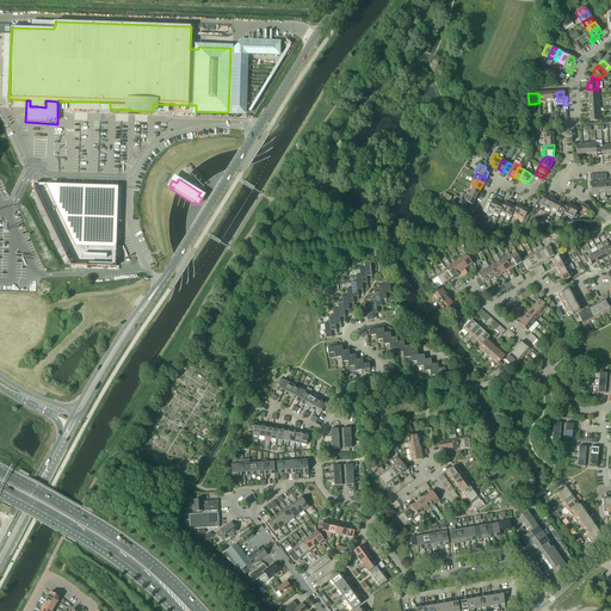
[(610,181),(610,180),(590,181),(590,187),(591,187),(591,195),(610,192),(610,181)]
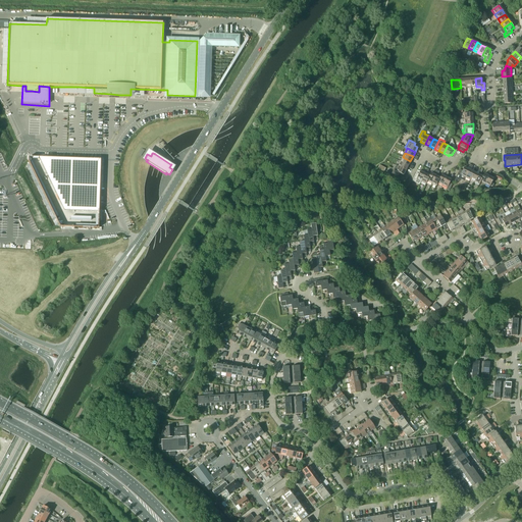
[(99,211),(101,159),(40,157),(64,210),(99,211)]
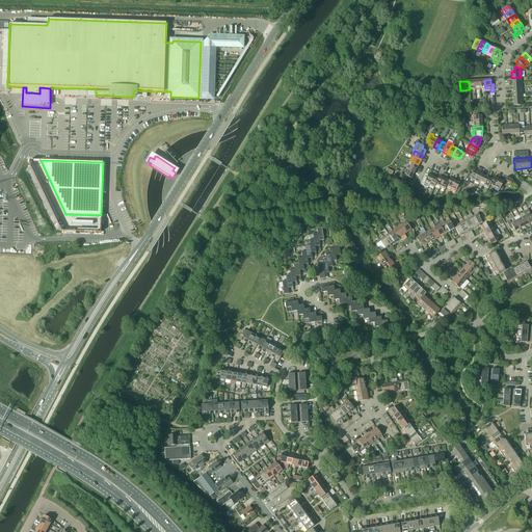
[(410,160),(407,165),(416,169),(418,164),(410,160)]
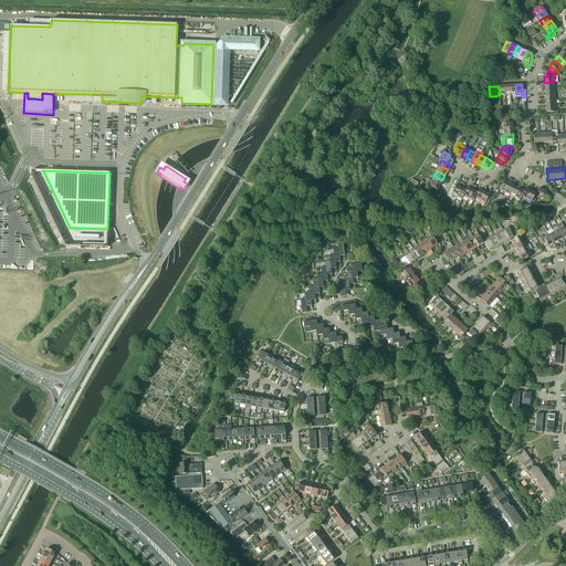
[(442,180),(433,176),(430,174),(428,179),(429,179),(440,185),(442,180)]
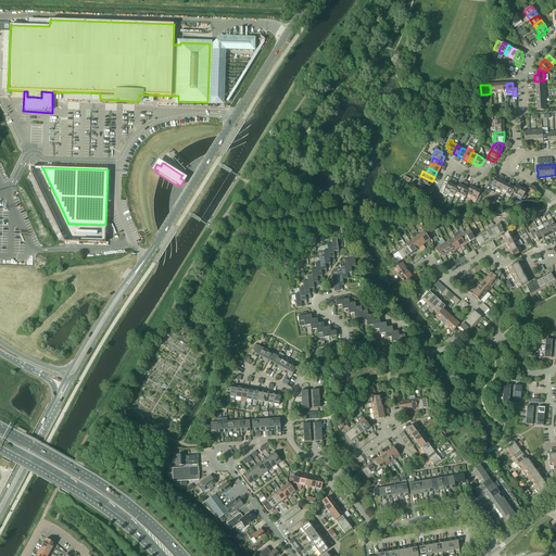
[(430,187),(432,181),(421,176),(417,185),(425,188),(426,185),(430,187)]
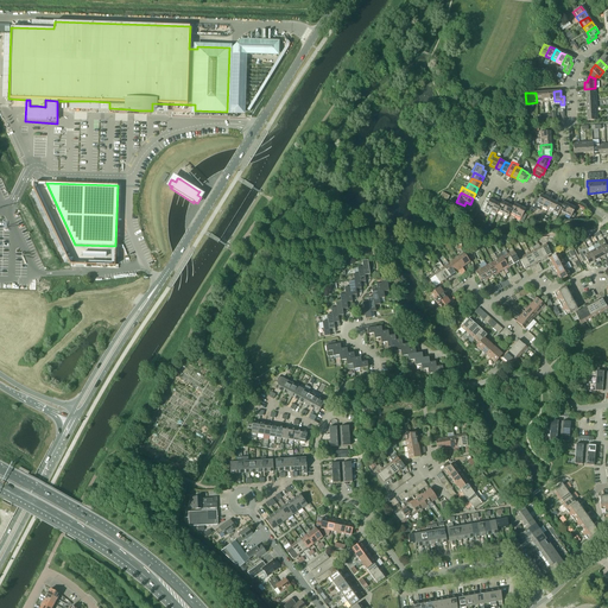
[(539,210),(542,207),(546,197),(540,195),(538,198),(536,197),(529,210),(532,213),(537,209),(539,210)]
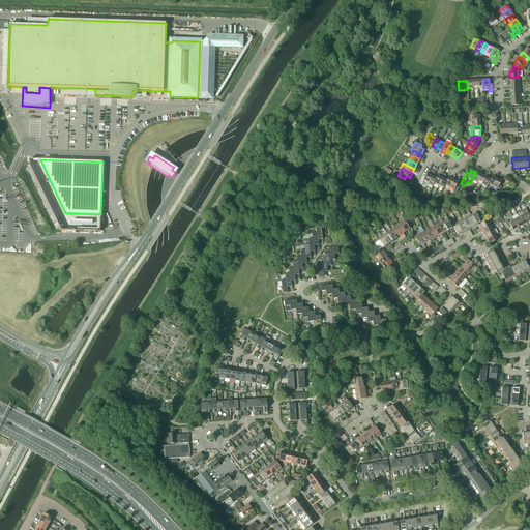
[(477,182),(481,175),(476,172),(472,180),(477,182)]
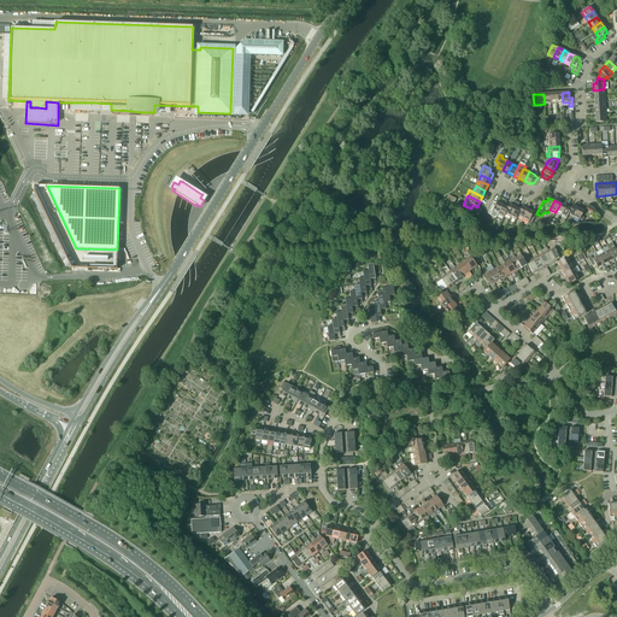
[(498,215),(503,205),(497,203),(493,201),(487,213),(495,218),(498,215)]
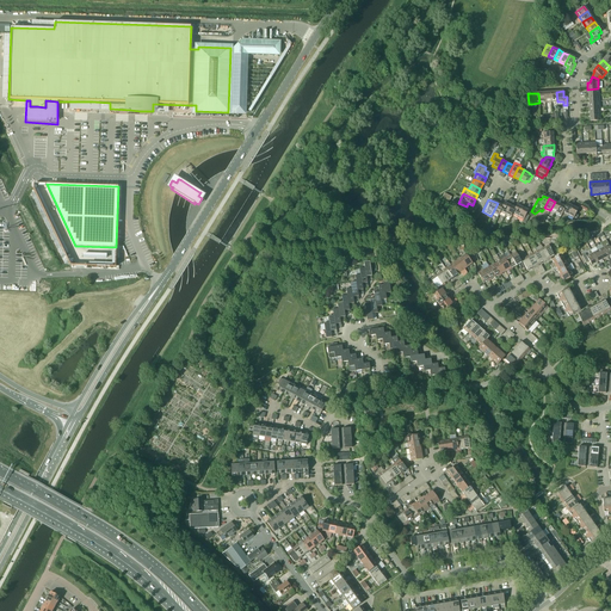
[(550,210),(555,214),(560,204),(555,202),(550,210)]
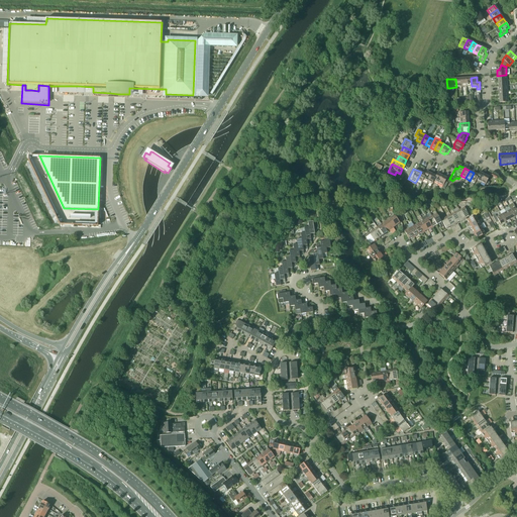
[(422,182),(423,180),(425,174),(421,172),(417,180),(422,182)]
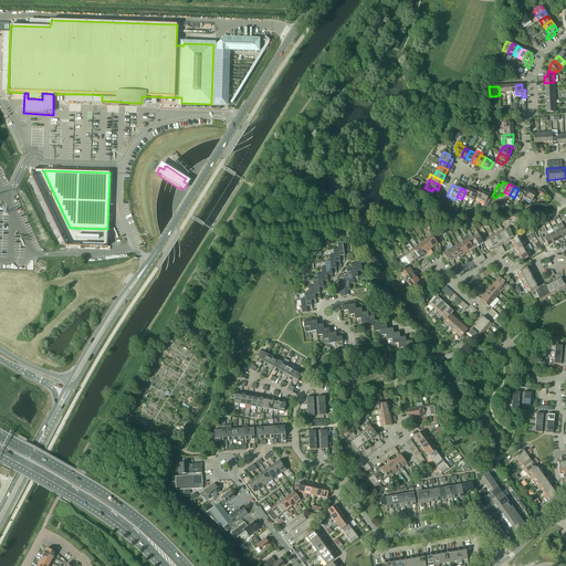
[(467,188),(465,190),(463,197),(467,198),(465,201),(467,201),(472,190),(467,188)]
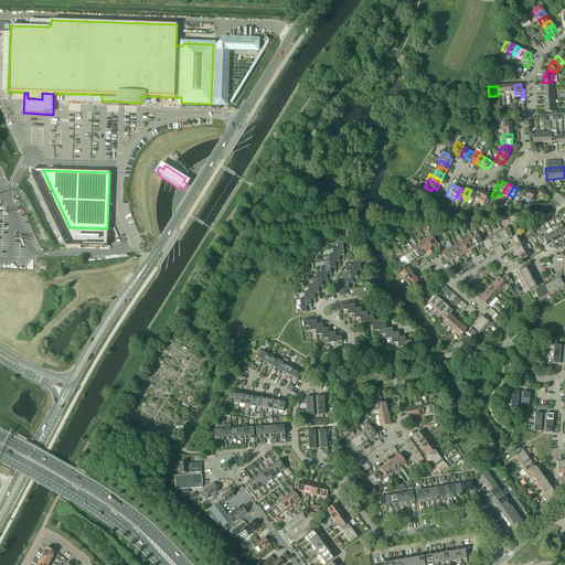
[(520,196),(525,200),(529,191),(524,188),(522,191),(523,191),(520,196)]
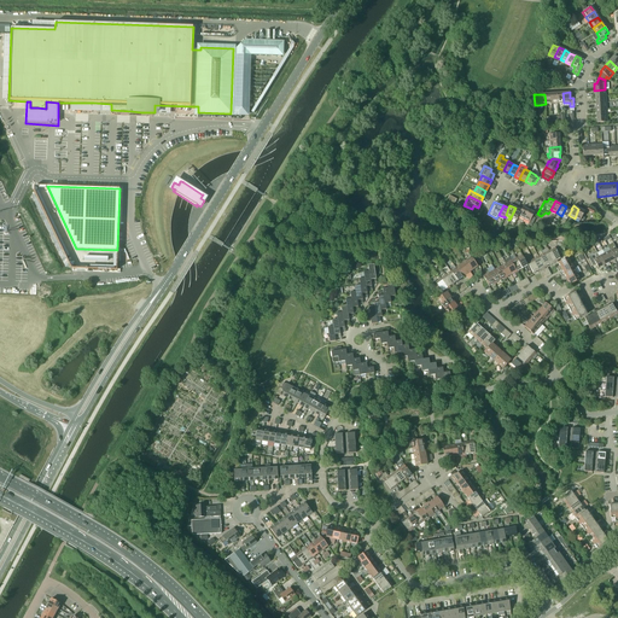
[(572,209),(571,209),(566,207),(561,216),(567,219),(569,215),(572,209)]
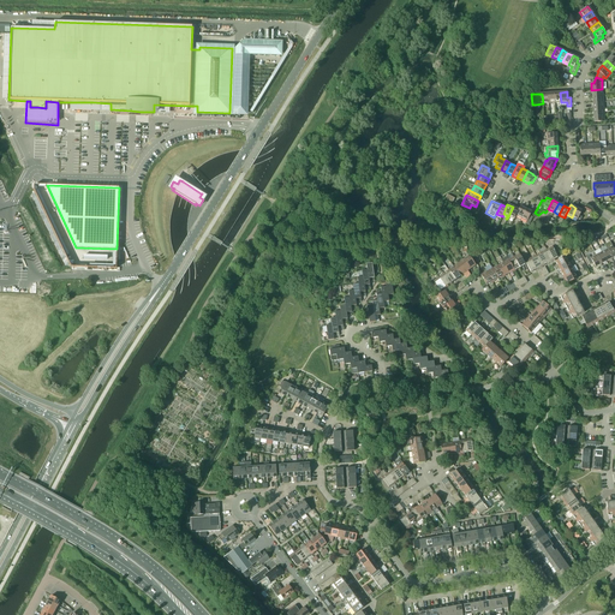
[(514,219),(517,216),(515,215),(519,209),(513,207),(507,219),(508,219),(509,216),(514,219)]
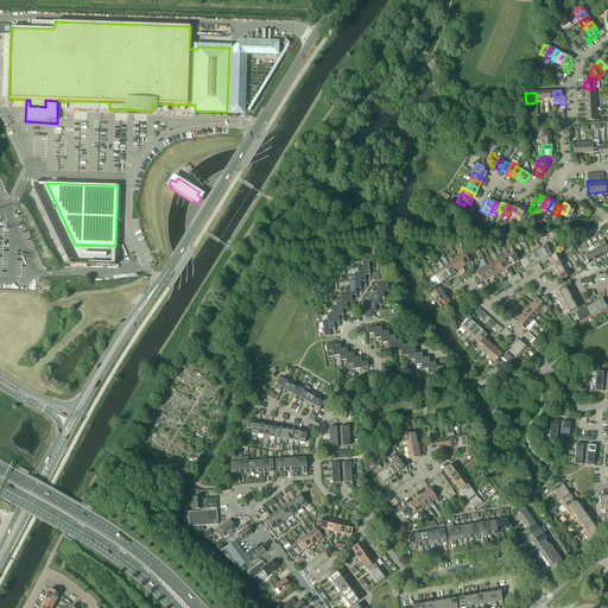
[(513,217),(514,219),(520,207),(514,204),(513,207),(510,213),(511,214),(514,215),(513,217)]
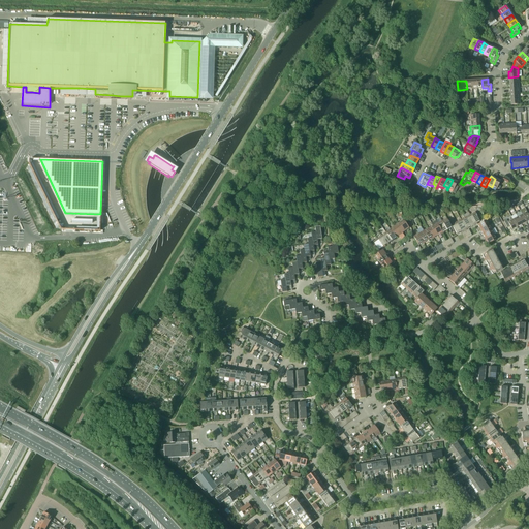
[(495,179),(492,187),(496,189),(500,181),(495,179)]
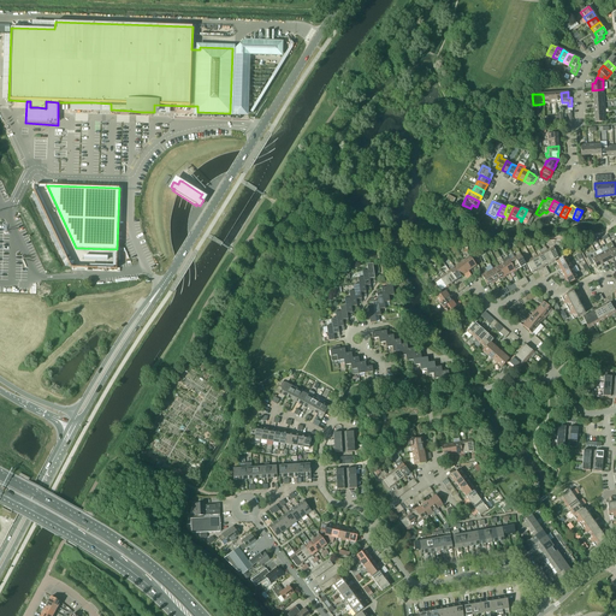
[(526,224),(529,225),(533,218),(531,215),(532,212),(527,209),(521,221),(523,219),(527,221),(526,224)]
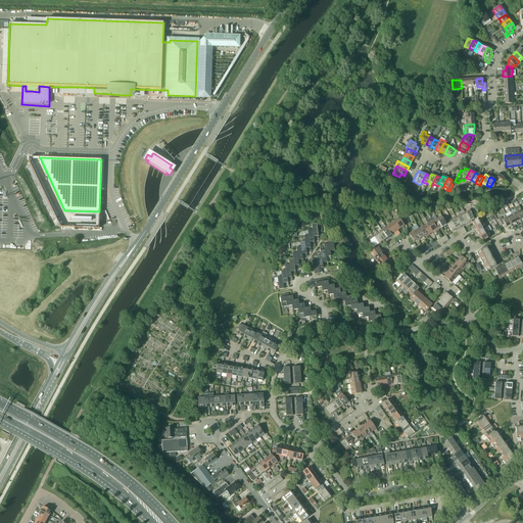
[(469,209),(465,212),(469,222),(474,219),(473,216),(476,215),(474,212),(471,214),(469,209)]
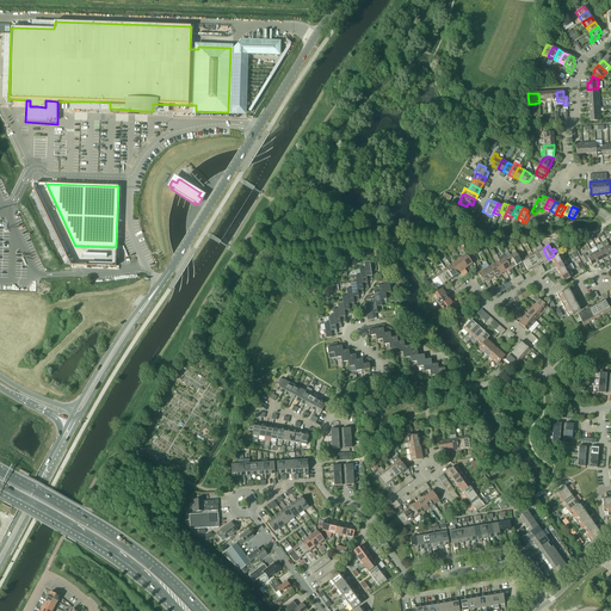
[(548,259),(543,248),(537,251),(543,261),(548,259)]
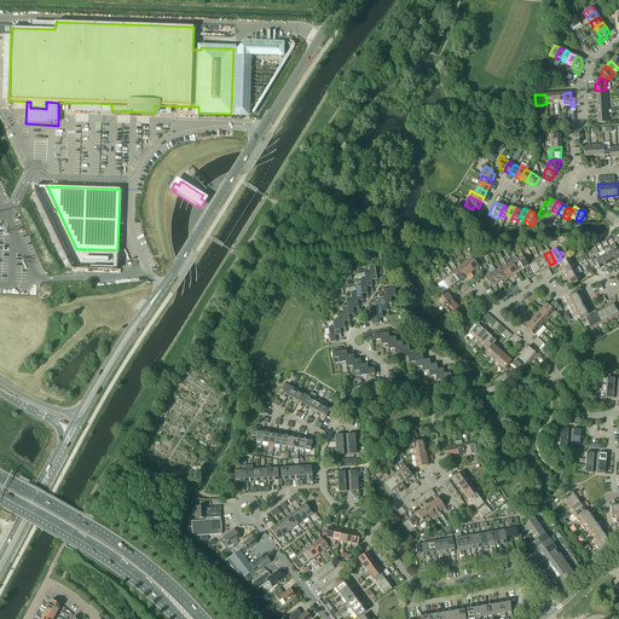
[(615,260),(611,252),(606,254),(611,264),(615,260)]
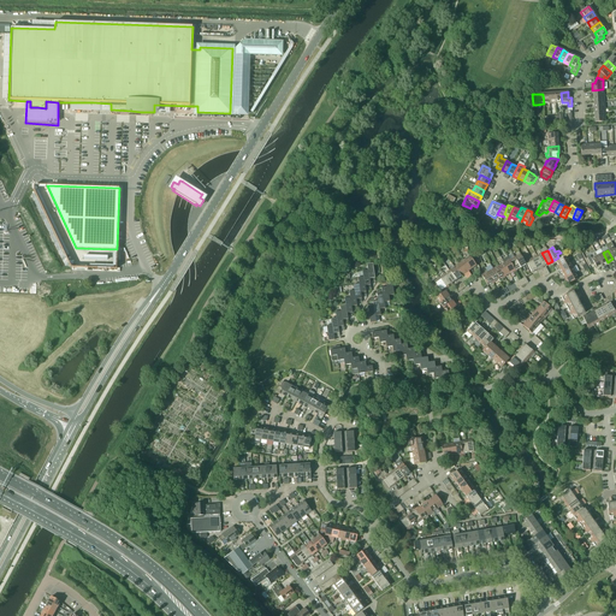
[(542,253),(537,256),(542,266),(548,264),(542,253)]
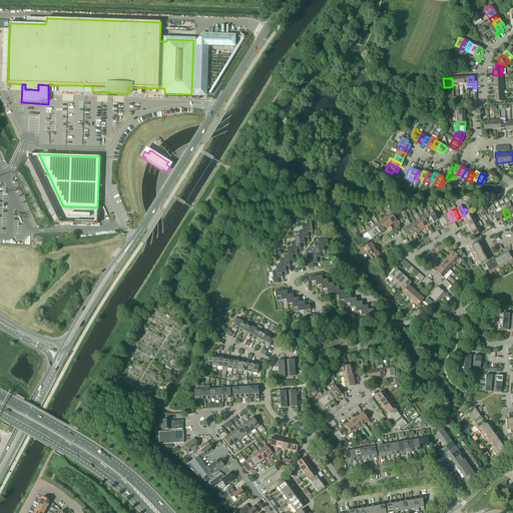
[(502,210),(497,212),(501,220),(506,218),(502,210)]
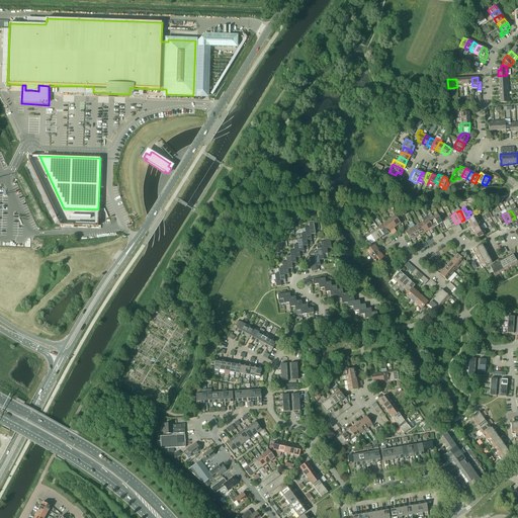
[(437,213),(432,217),(437,226),(440,224),(442,228),(444,227),(437,213)]
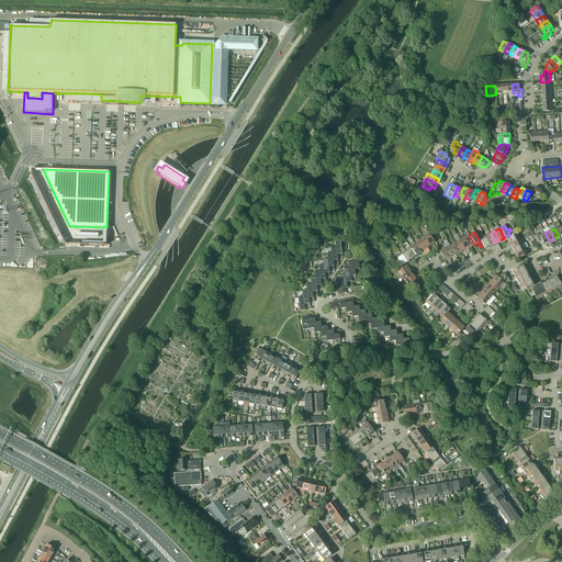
[(543,244),(549,242),(544,233),(539,236),(538,234),(536,235),(539,242),(542,240),(543,244)]
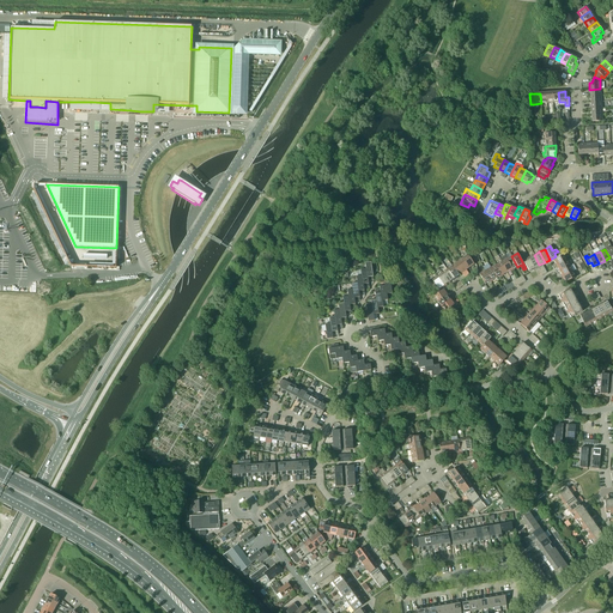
[(468,268),(474,265),(467,255),(462,259),(468,268)]
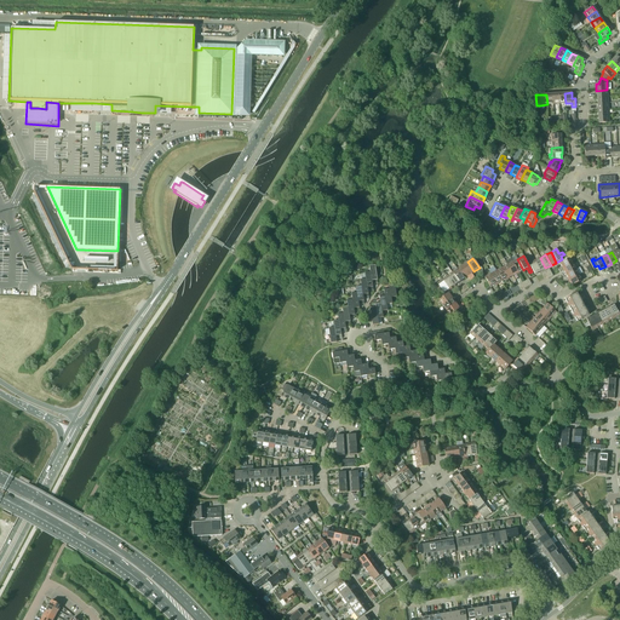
[(545,268),(540,258),(534,260),(540,271),(545,268)]
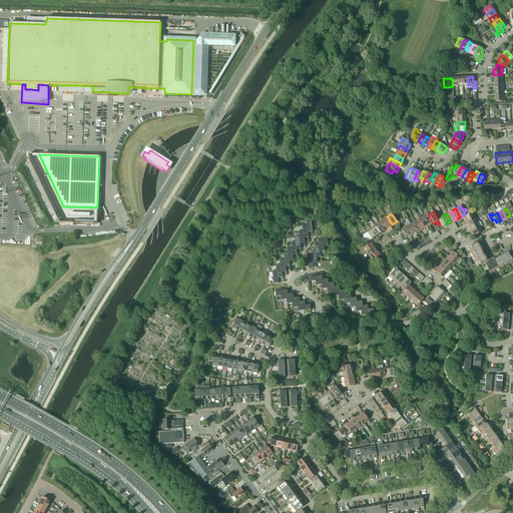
[(466,222),(475,218),(472,213),(463,218),(466,222)]
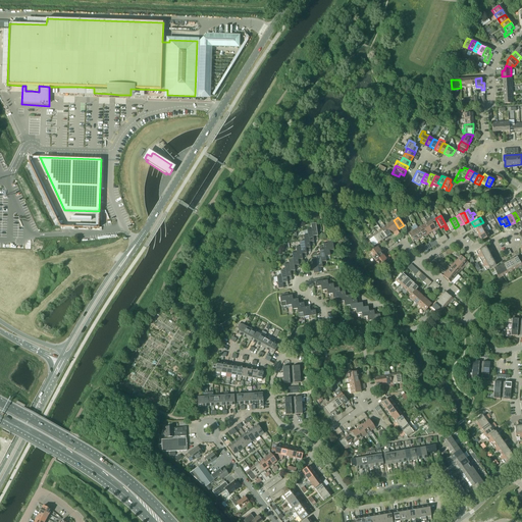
[(436,229),(440,227),(435,218),(431,220),(436,229)]
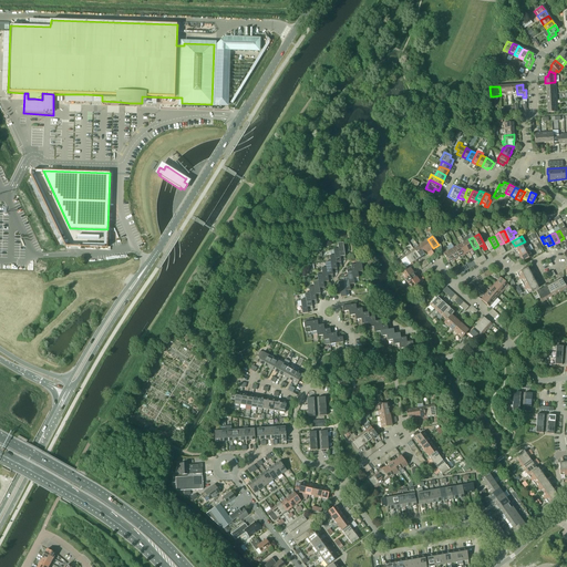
[(494,248),(488,238),(484,241),(488,250),(494,248)]
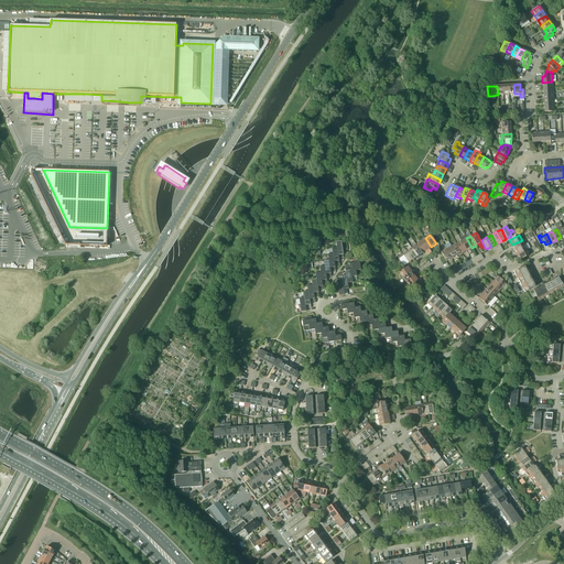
[(420,241),(429,252),(430,255),(432,252),(429,249),(431,247),(425,238),(420,241)]
